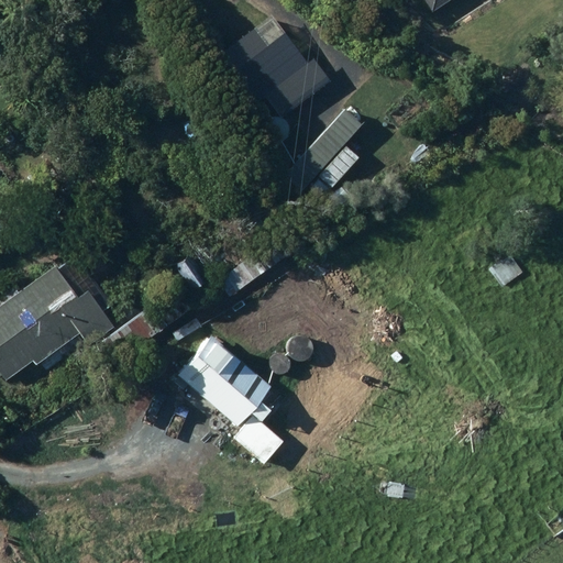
[(414,0),(424,14),(445,0),(414,0)]
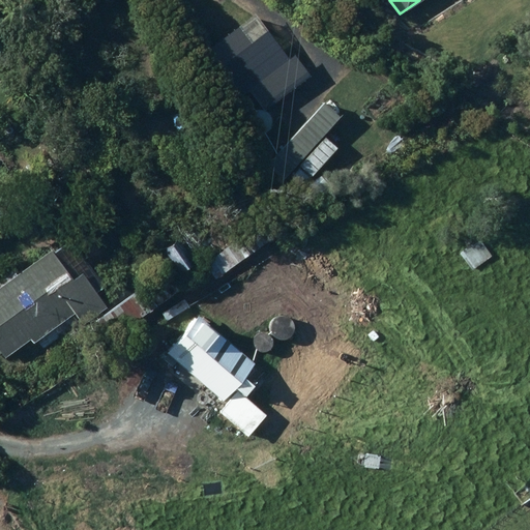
[(282,90),(254,122),(267,134),(295,101),(282,90)]
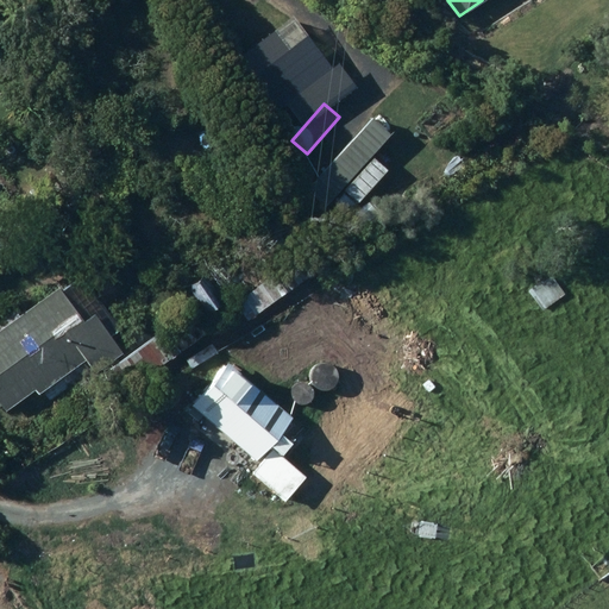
[(370,119),(306,190),(324,206),(388,135),(370,119)]
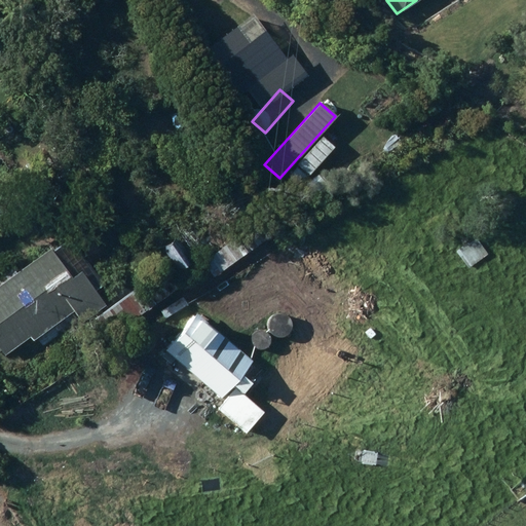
[(237,234),(211,254),(222,270),(250,251),(237,234)]
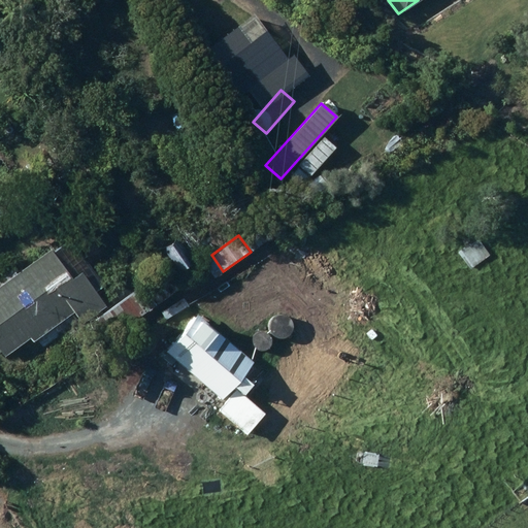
[(477,240),(459,254),(469,269),(489,256),(477,240)]
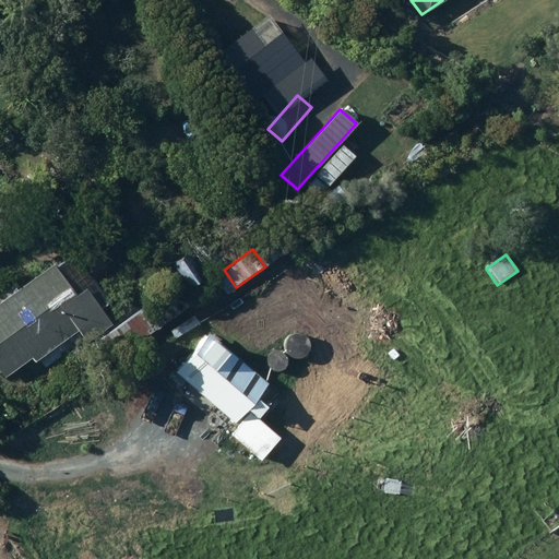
[(0,372),(3,378),(31,358),(35,363),(76,331),(85,343),(110,324),(99,310),(107,305),(71,256),(54,268),(51,264),(12,293),(3,281),(0,283),(0,372)]
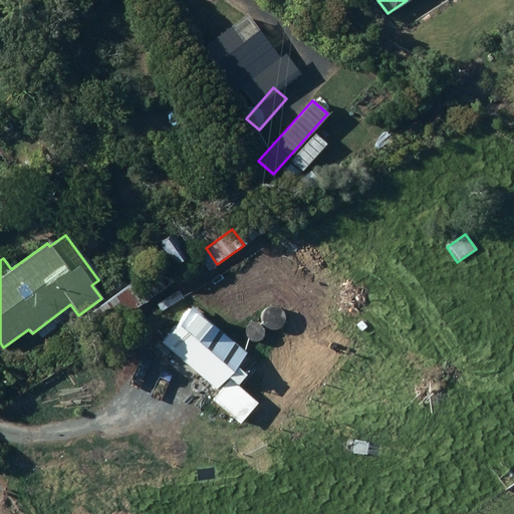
[(116,294),(90,312),(107,336),(133,318),(116,294)]
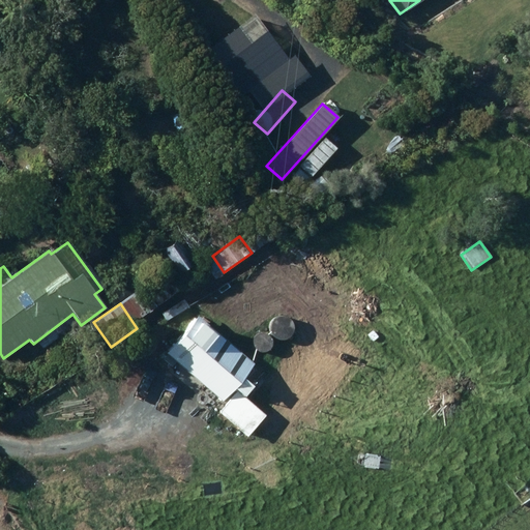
[(165,352),(167,354),(163,358),(171,365),(175,360),(221,401),(253,364),(197,315),(165,352)]
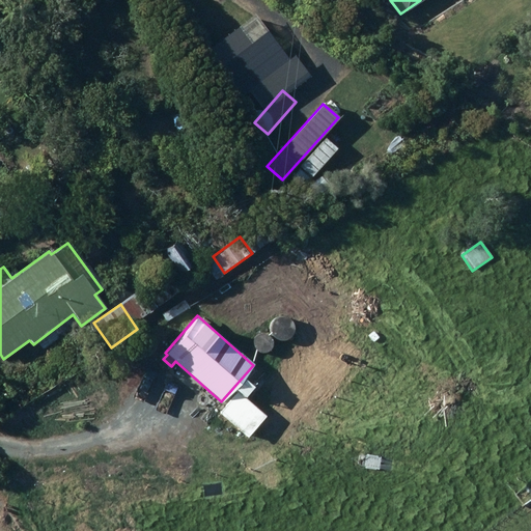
[(264,415),(239,393),(220,414),(246,437),(264,415)]
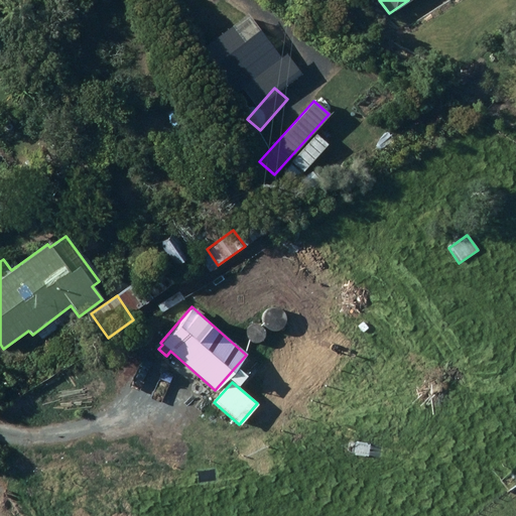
[(515,478),(512,473),(501,481),(509,491),(515,486),(515,478)]
